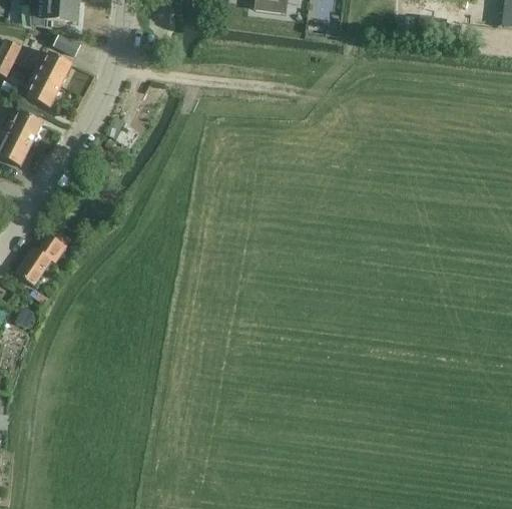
[(30,0),(30,3),(29,3),(31,26),(36,27),(36,25),(47,27),(48,18),(77,21),(78,0),(30,0)]
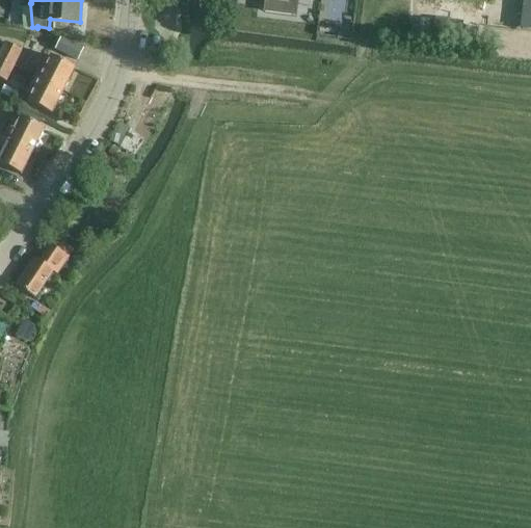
[(265,0),(264,9),(296,14),(298,0),(265,0)]
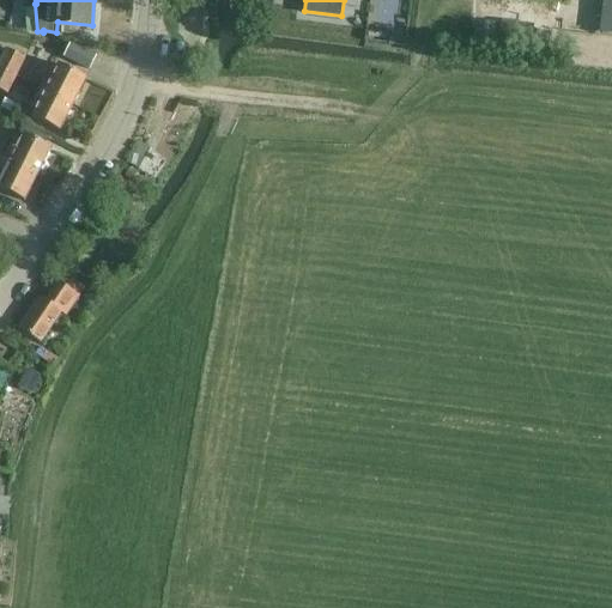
[(91,66),(97,53),(72,40),(66,53),(91,66)]
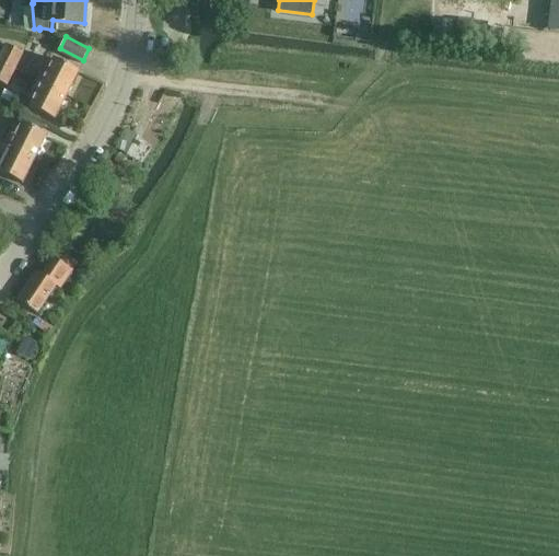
[(8,42),(0,55),(0,57),(11,65),(16,66),(24,49),(8,42)]
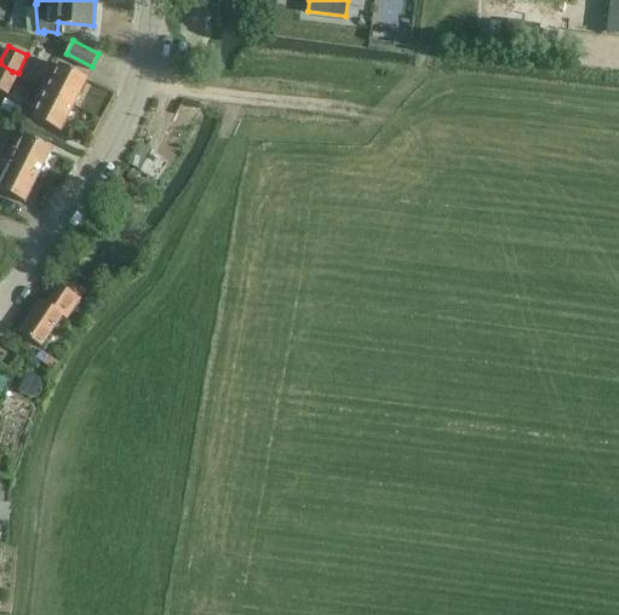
[(47,73),(41,86),(46,87),(47,88),(75,102),(89,75),(87,75),(62,62),(59,61),(52,75),(47,73)]
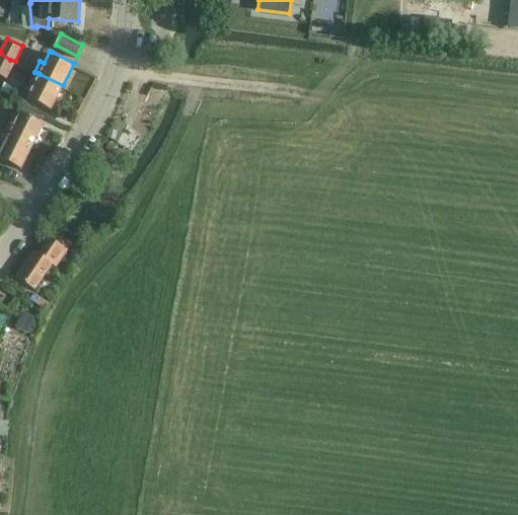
[(0,53),(0,72),(7,76),(15,61),(10,60),(0,53)]
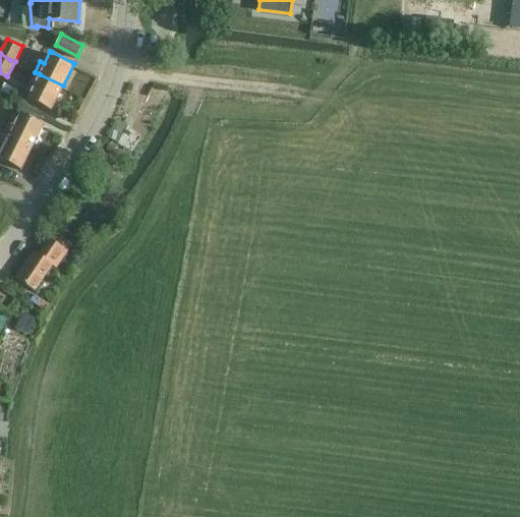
[(27,95),(26,96),(29,97),(51,109),(63,85),(40,74),(39,73),(35,72),(30,81),(33,84),(27,95)]
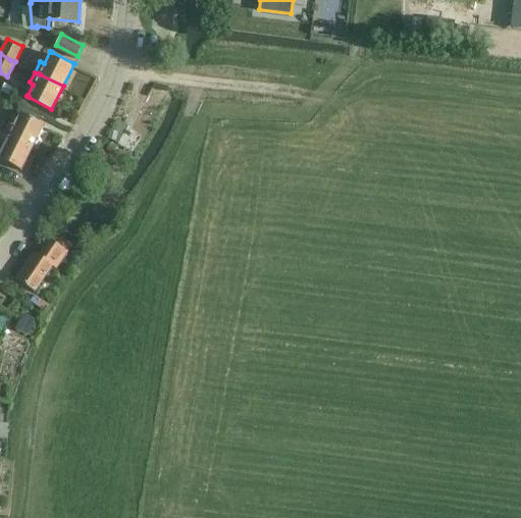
[(3,131),(2,131),(10,135),(33,146),(44,123),(21,111),(15,123),(9,119),(4,131),(3,131)]
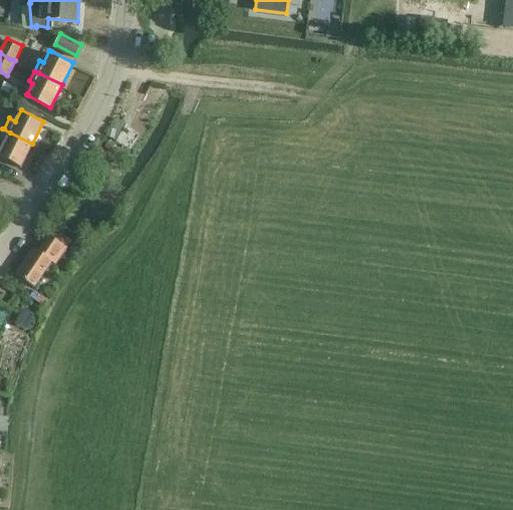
[(116,115),(106,134),(116,140),(126,121),(116,115)]
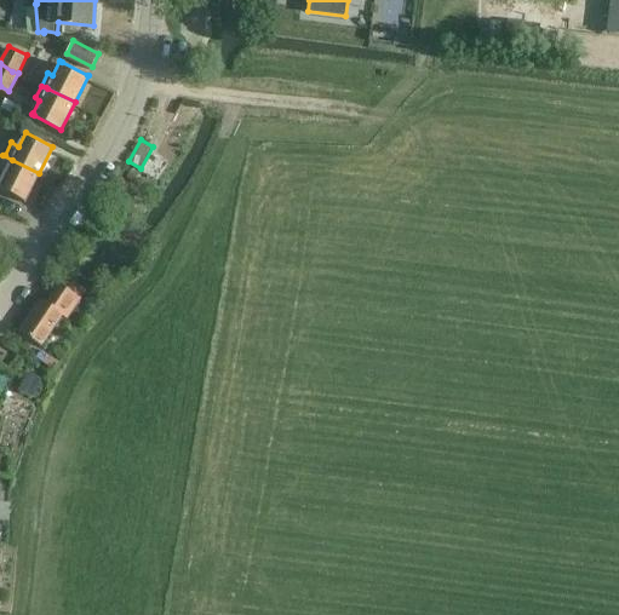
[(0,161),(0,171),(5,173),(0,183),(0,187),(26,200),(39,173),(12,160),(3,155),(0,161)]
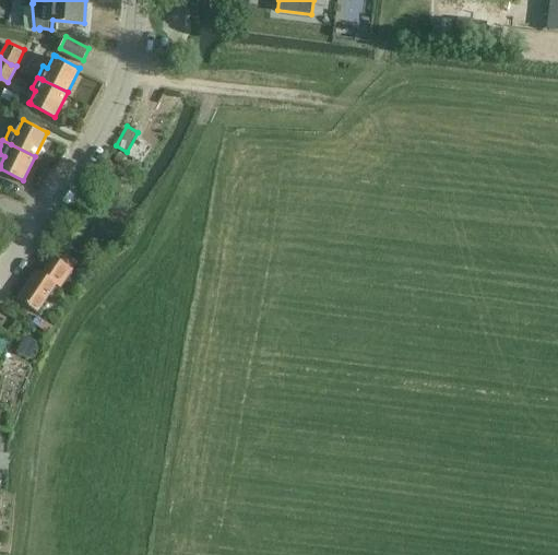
[(60,285),(66,276),(70,270),(71,270),(78,259),(66,250),(59,259),(52,255),(42,271),(36,268),(16,296),(37,310),(56,282),(60,285)]
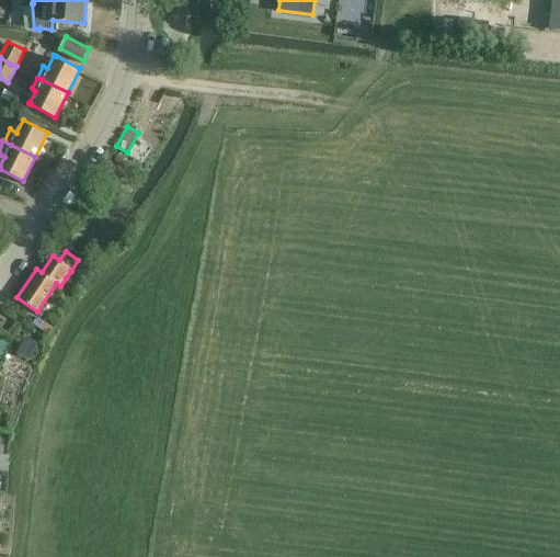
[(33,321),(48,332),(54,325),(37,314),(33,321)]
